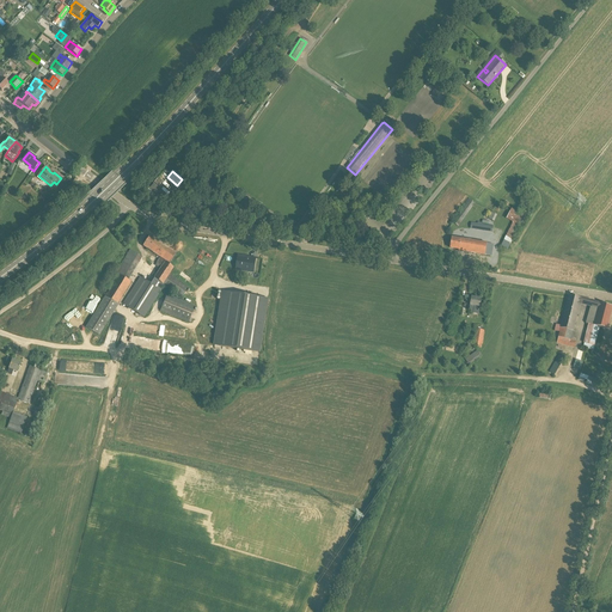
[(165,200),(154,189),(147,195),(159,207),(165,200)]
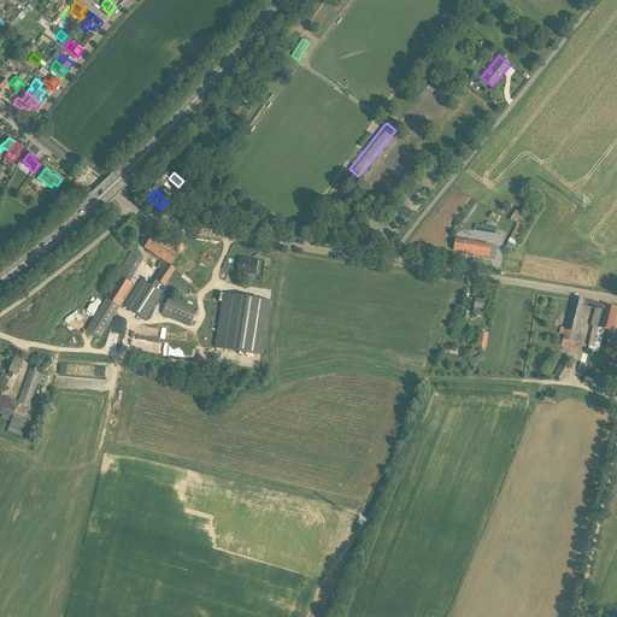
[(479,205),(472,201),(456,223),(462,228),(479,205)]
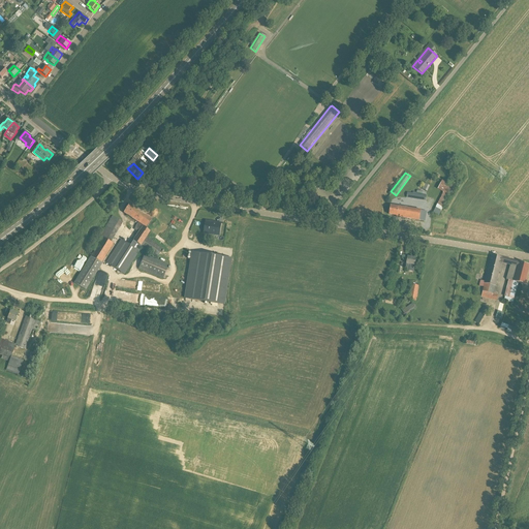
[(275,185),(270,181),(258,197),(262,200),(275,185)]
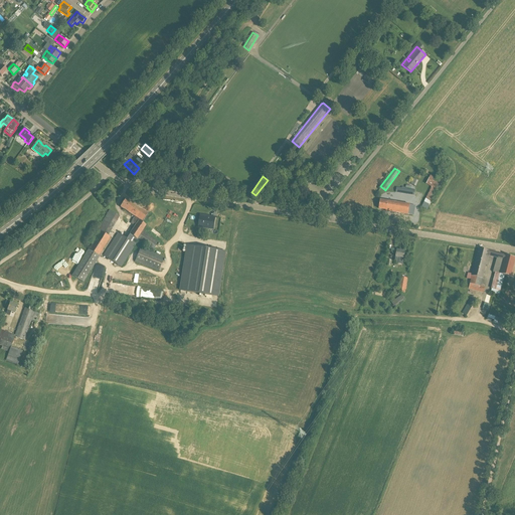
[(441,182),(431,176),(425,184),(432,187),(421,207),(426,210),(441,182)]
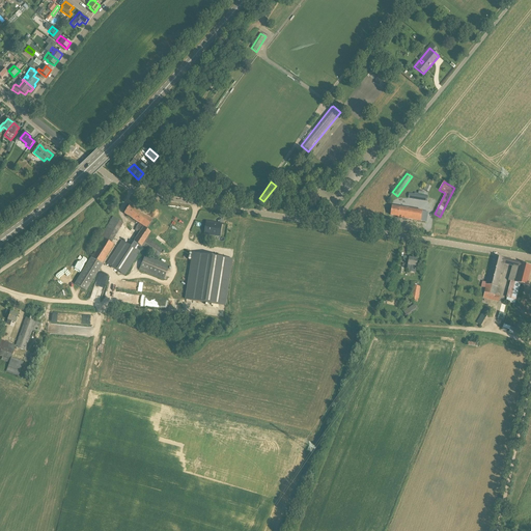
[(428,196),(418,195),(418,193),(414,193),(413,199),(427,201),(428,196)]
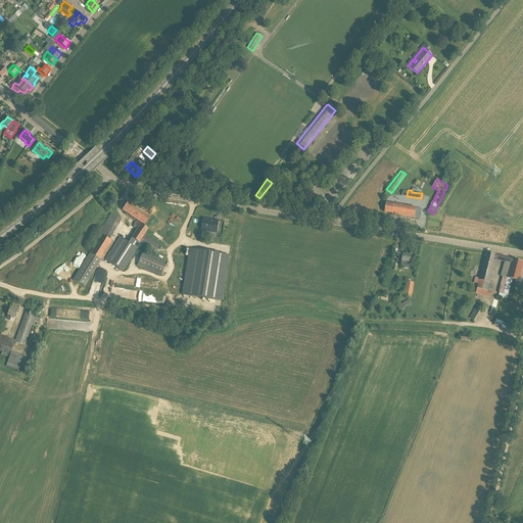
[(150,218),(128,202),(123,210),(137,220),(134,225),(138,228),(129,242),(121,236),(105,259),(123,272),(141,244),(155,254),(161,246),(144,235),(148,228),(144,226),(150,218)]
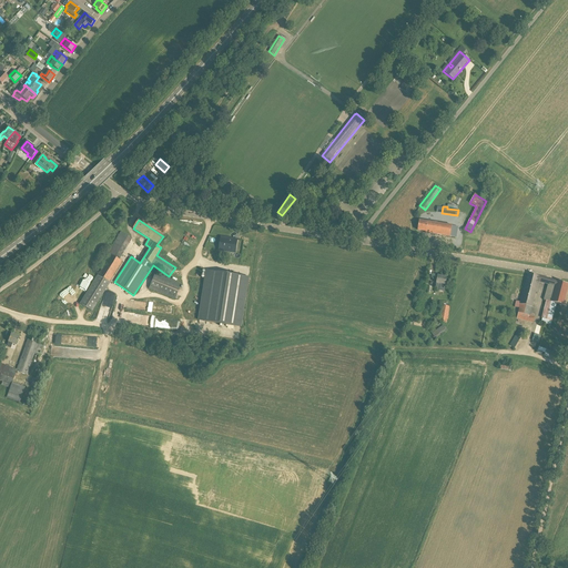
[(450,236),(452,225),(419,221),(418,231),(426,232),(426,233),(450,236)]
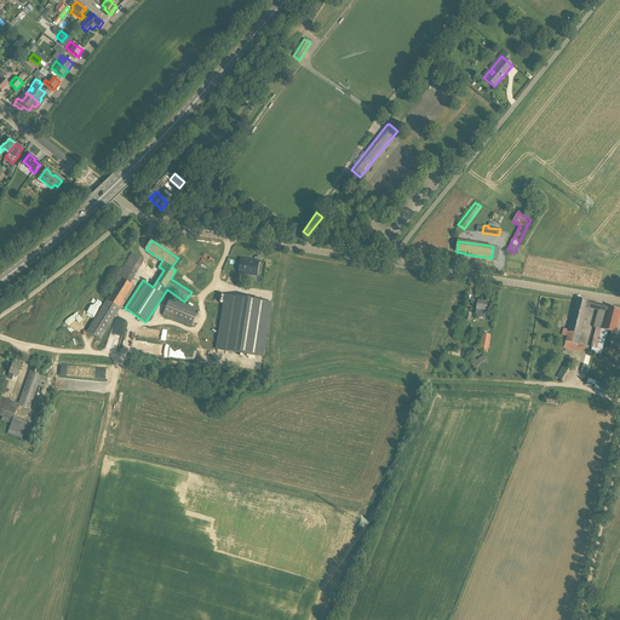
[(143,260),(142,259),(132,253),(118,277),(120,279),(107,302),(87,332),(101,340),(120,309),(119,309),(132,287),(131,286),(128,283),(143,260)]
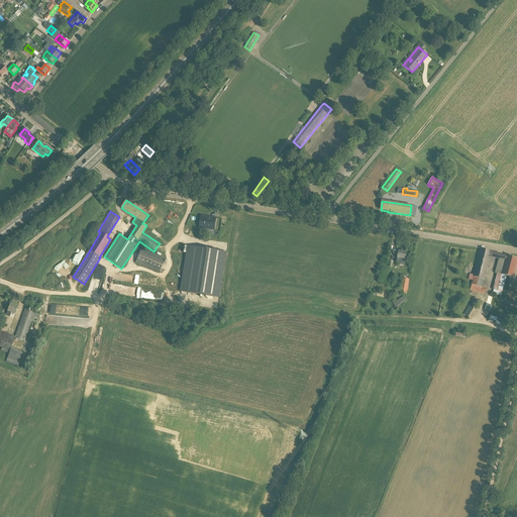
[(216,218),(208,217),(208,218),(201,217),(199,228),(214,230),(216,218)]
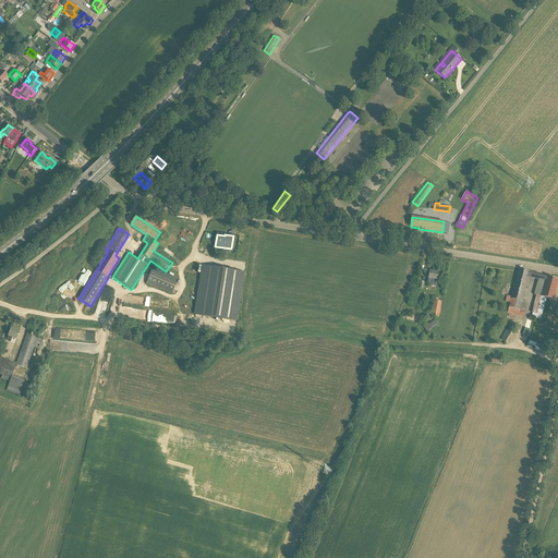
[(237,322),(244,273),(204,266),(196,315),(237,322)]
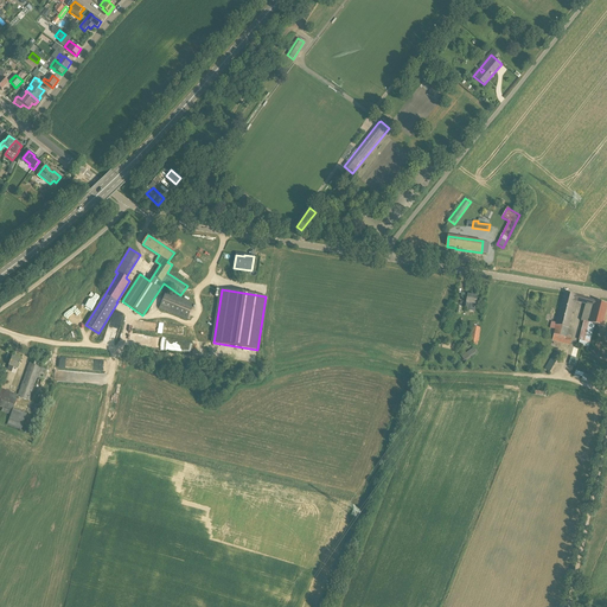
[(193,304),(166,292),(159,308),(187,320),(193,304)]
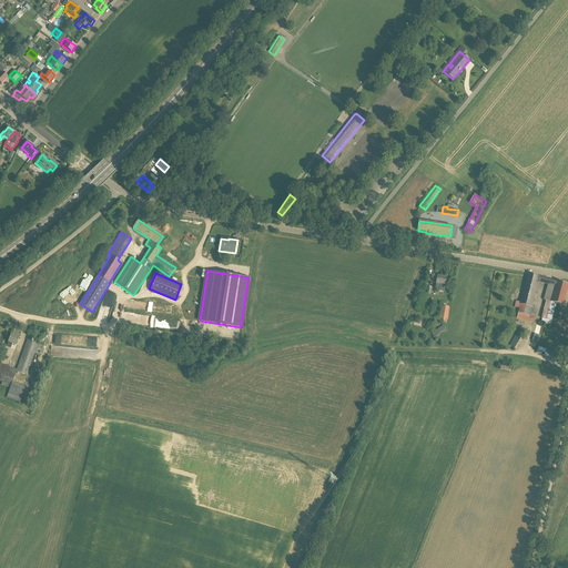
[(539,281),(548,284),(549,280),(528,274),(521,302),(517,301),(515,307),(520,308),(518,318),(534,323),(535,317),(530,316),(539,281)]
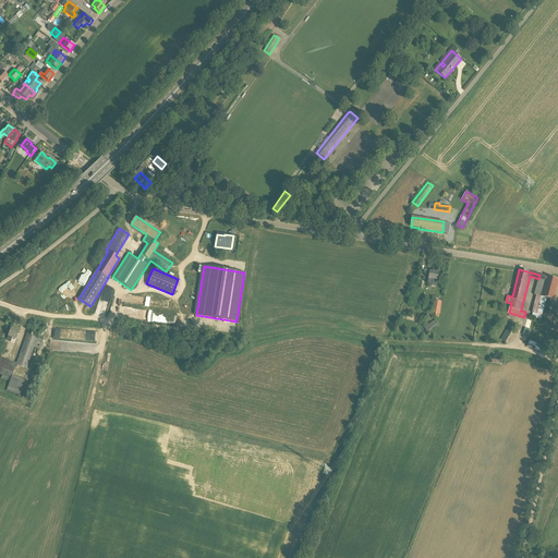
[(439,273),(431,271),(427,286),(437,287),(439,273)]
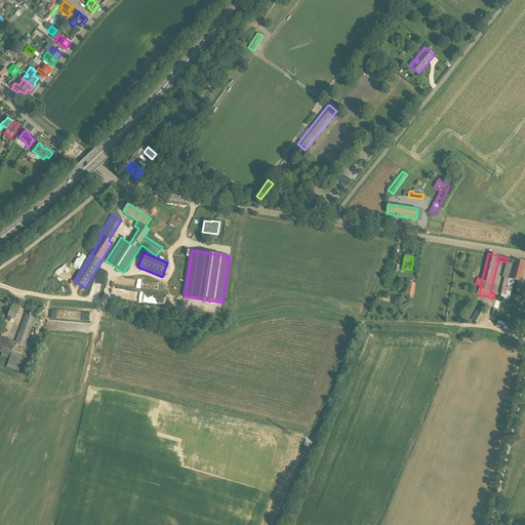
[(514,265),(511,279),(515,281),(522,282),(524,269),(524,263),(523,263),(521,261),(518,261),(515,260),(514,265)]
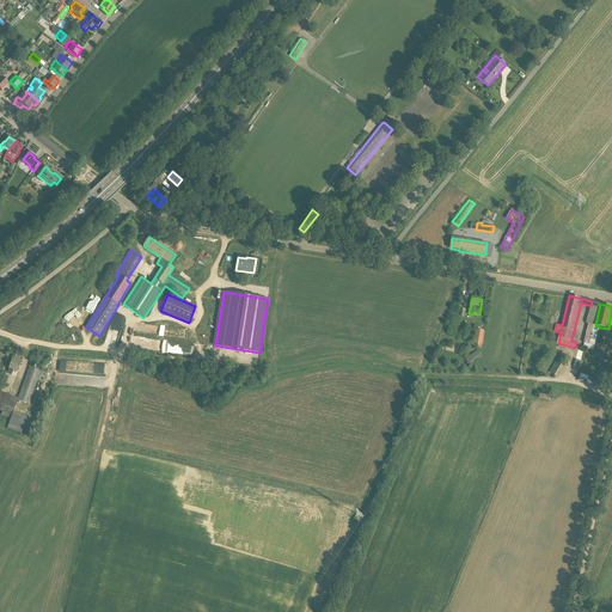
[(481,348),(484,328),(478,326),(478,329),(477,329),(473,347),(481,348)]
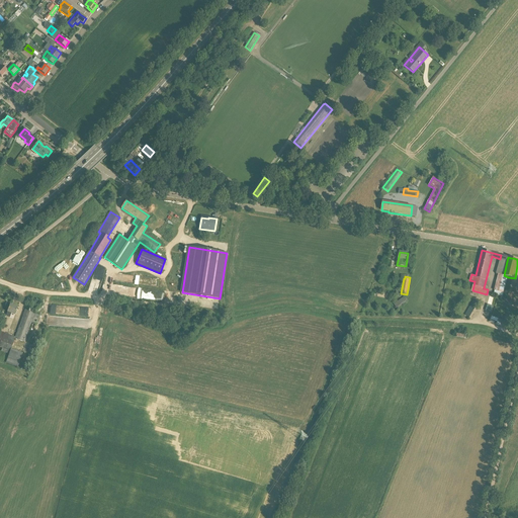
[(143,291),(143,288),(138,288),(138,298),(150,298),(150,291),(143,291)]
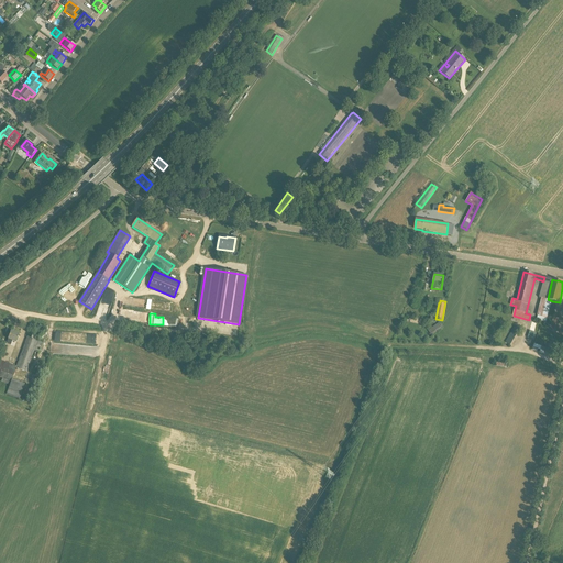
[(433,328),(437,332),(443,328),(440,322),(433,328)]
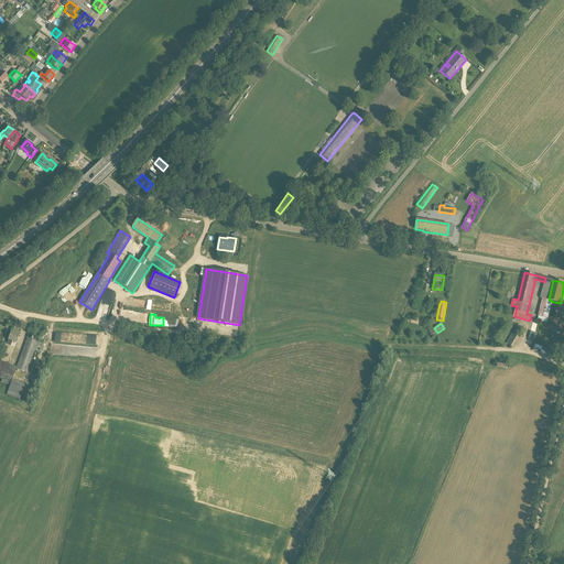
[(13,340),(17,343),(20,335),(11,332),(7,345),(11,346),(13,340)]
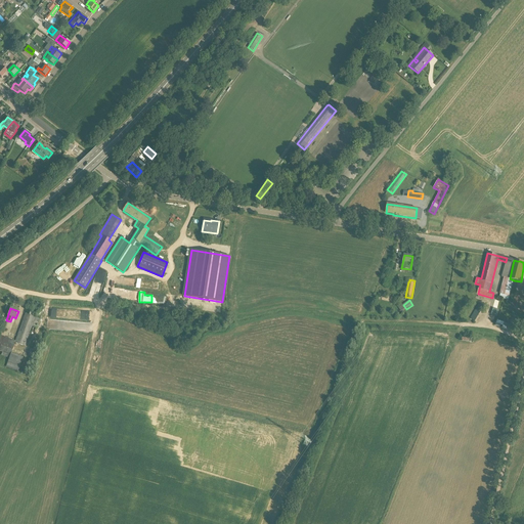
[(25,313),(14,342),(24,345),(32,323),(36,325),(39,318),(25,313)]
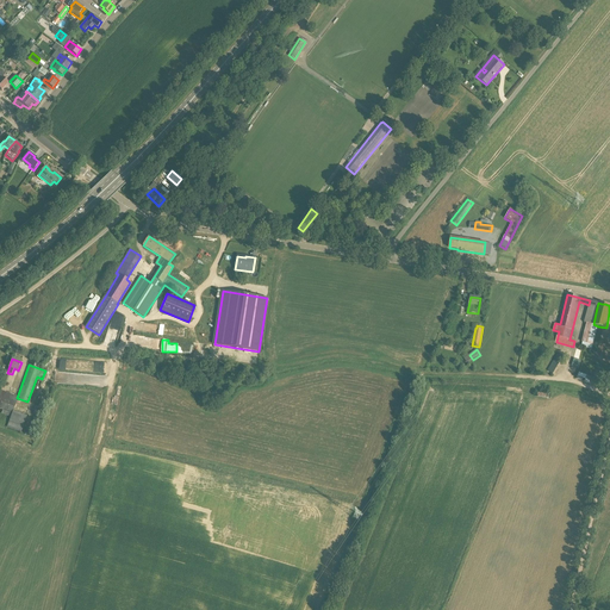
[(16,400),(0,394),(0,409),(12,414),(16,400)]
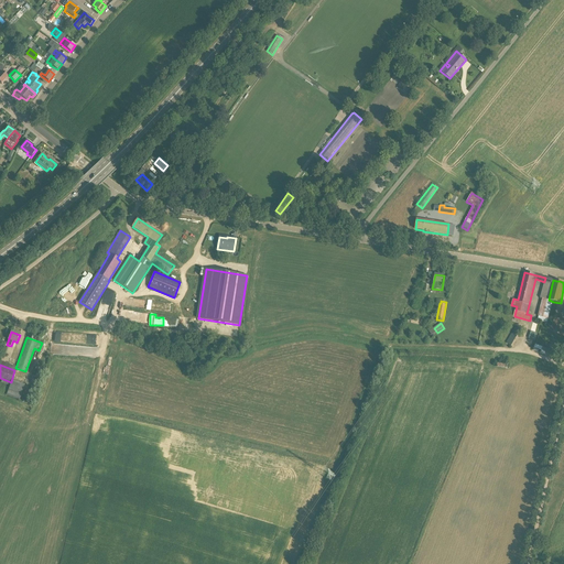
[(21,392),(8,388),(6,394),(19,399),(21,392)]
